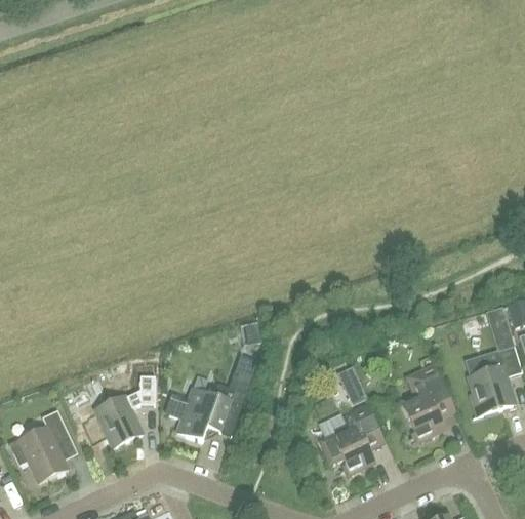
[(524,322),(524,297),(507,304),(514,326),(524,322)]
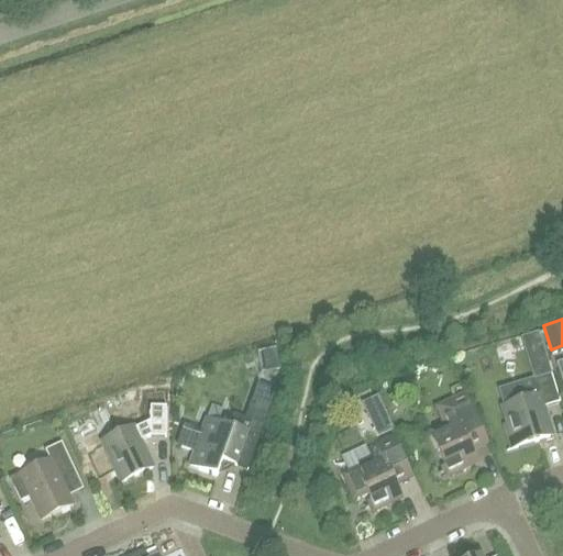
[(511,443),(550,432),(542,403),(561,398),(552,369),(525,377),(529,393),(505,400),(510,418),(505,420),(511,443)]
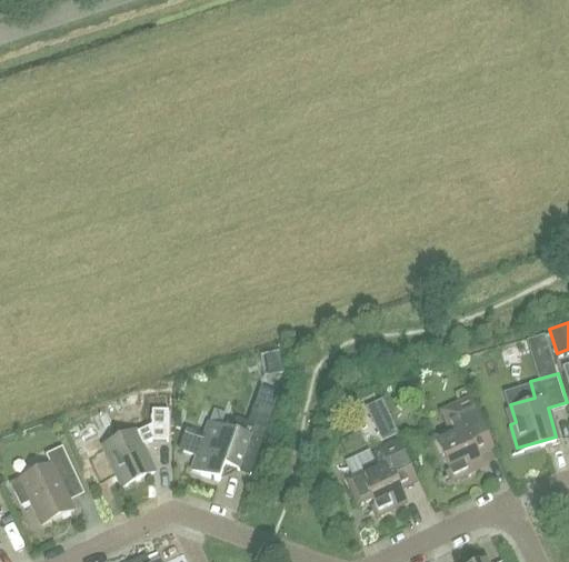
[(479,451),(495,443),(471,394),(441,408),(450,429),(436,434),(455,475),(483,461),(479,451)]
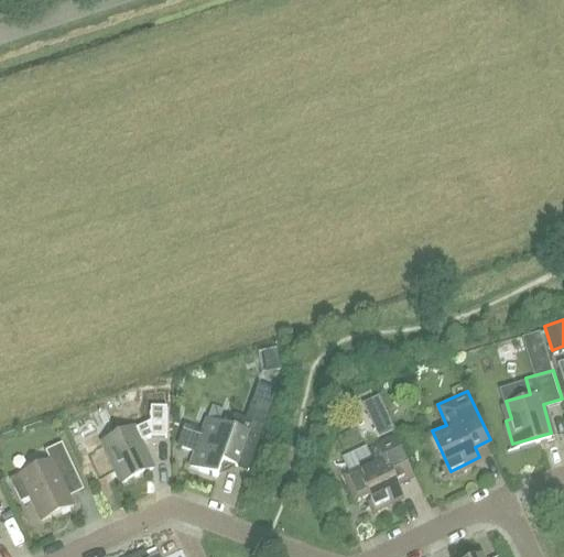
[(249,466),(271,404),(252,397),(246,413),(235,408),(229,422),(207,414),(190,462),(218,472),(224,457),(249,466)]
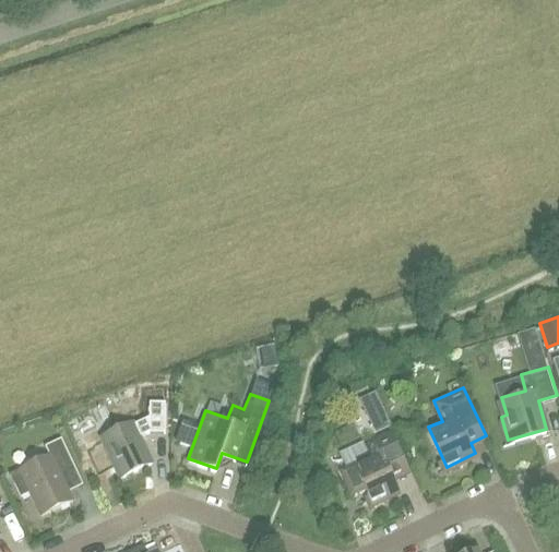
[(166,429),(166,398),(150,397),(150,412),(133,420),(133,419),(102,433),(121,474),(152,459),(139,432),(149,428),(166,429)]
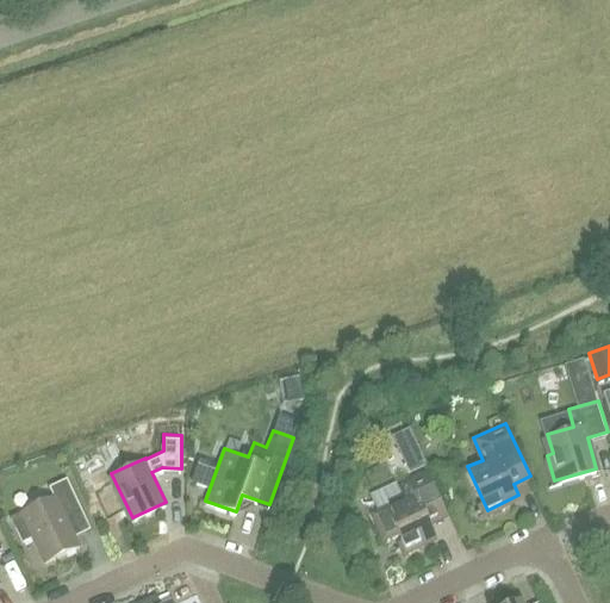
[(405,453),(411,467),(427,460),(421,446),(405,453)]
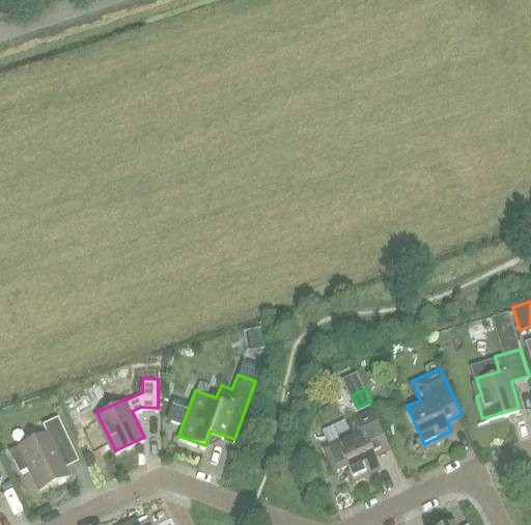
[(374,456),(390,448),(371,409),(347,420),(353,432),(326,444),(335,465),(346,460),(355,477),(380,465),(374,456)]
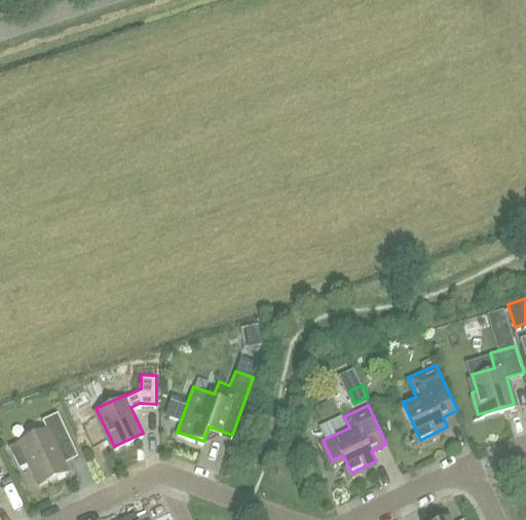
[(68,468),(57,443),(71,436),(58,409),(43,416),(47,425),(10,443),(20,463),(29,459),(39,481),(68,468)]
